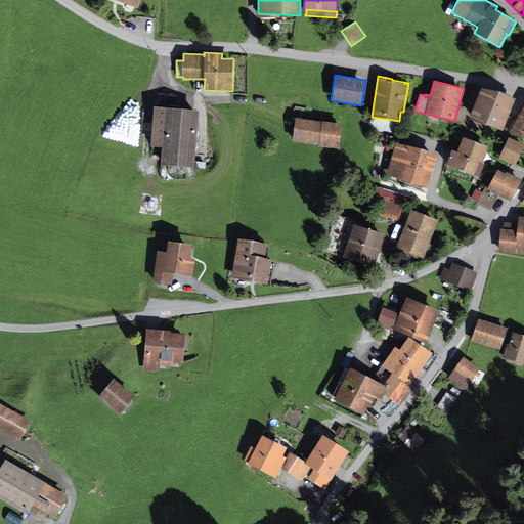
[(515,98),(481,86),(469,118),(486,125),(488,125),(503,130),(503,129),(508,130),(513,119),(514,119),(508,117),(515,98)]
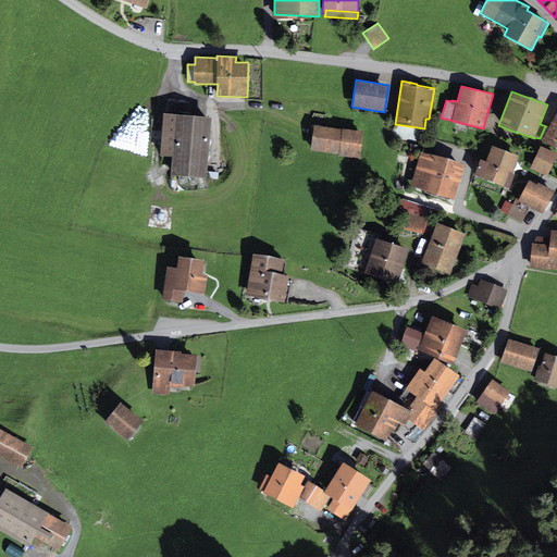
[(212,116),(163,112),(160,156),(172,157),(171,175),(207,177),(212,116)]
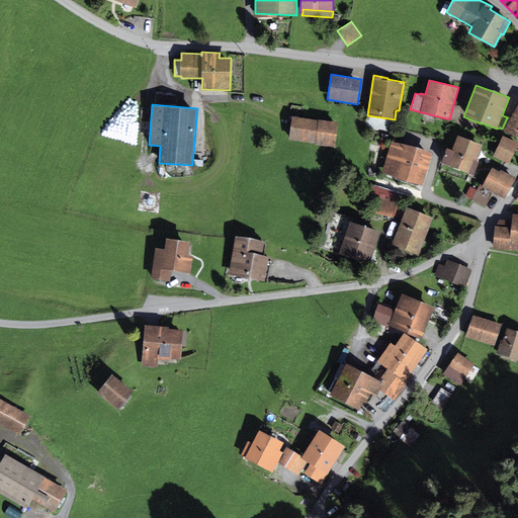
[(517,104),(510,119),(504,131),(517,138),(517,104)]
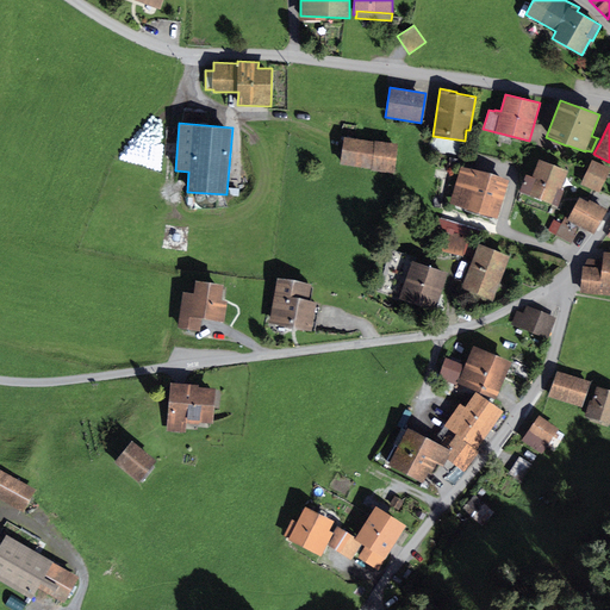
[(399,143),(343,136),(340,165),(372,169),(371,170),(394,174),(399,143)]
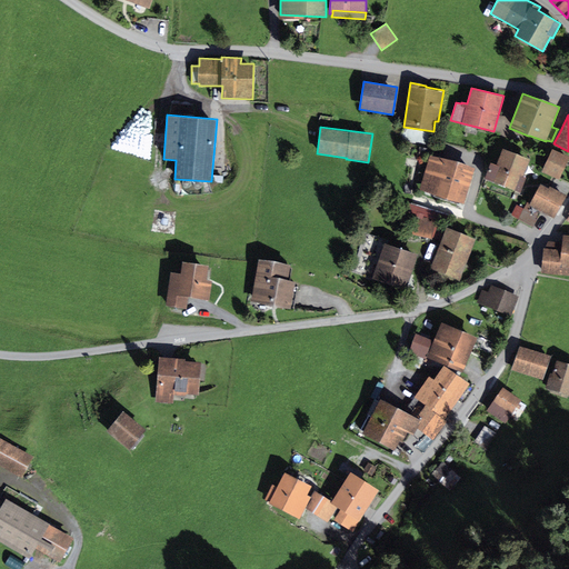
[(553,143),(560,131),(557,129),(551,141),(553,143)]
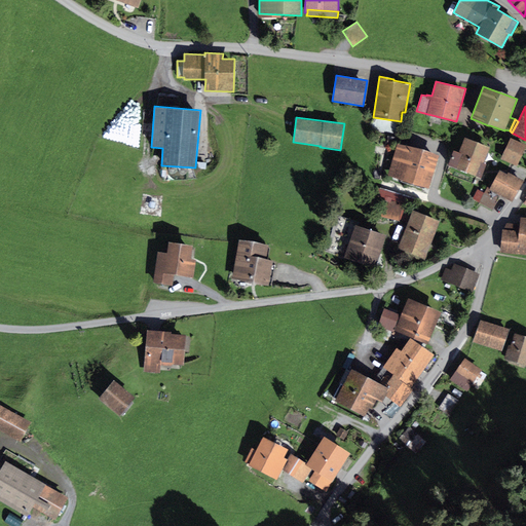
[(490,147),(464,138),(459,153),(453,151),(448,165),(481,178),(487,163),(484,162),(490,147)]
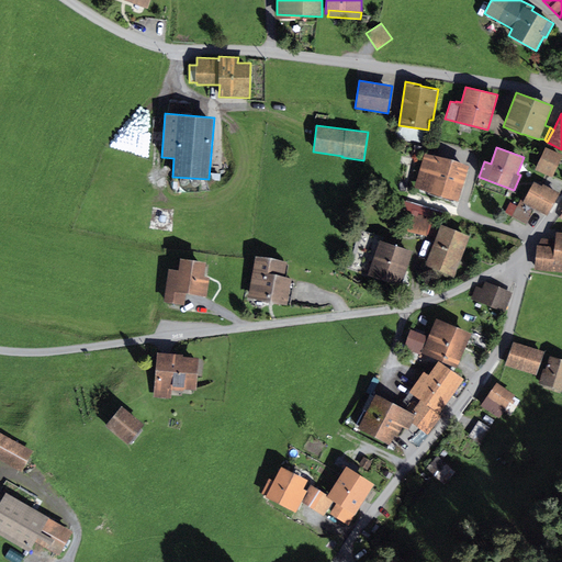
[(561,156),(561,155),(546,147),(536,170),(552,178),(561,156)]
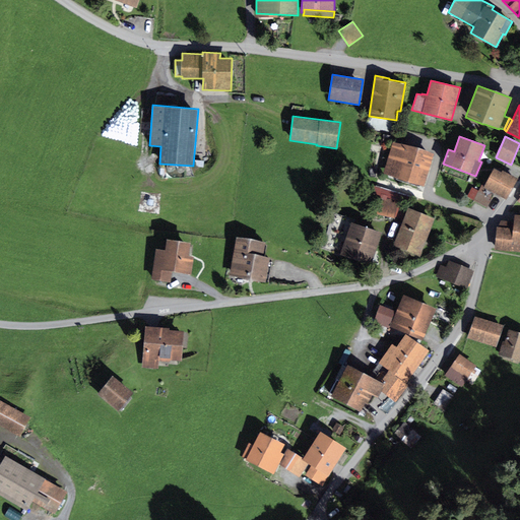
[(434,153),(392,141),(382,174),(424,186),(434,153)]
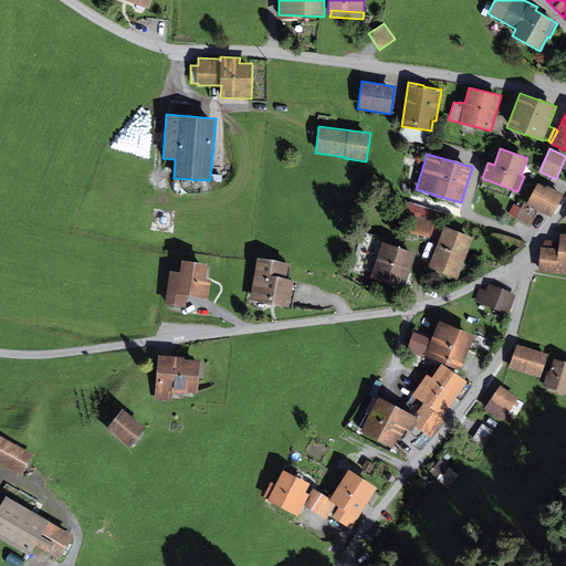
[(545,188),(537,184),(526,205),(523,203),(515,219),(531,227),(538,210),(552,217),(563,194),(546,186),(545,188)]
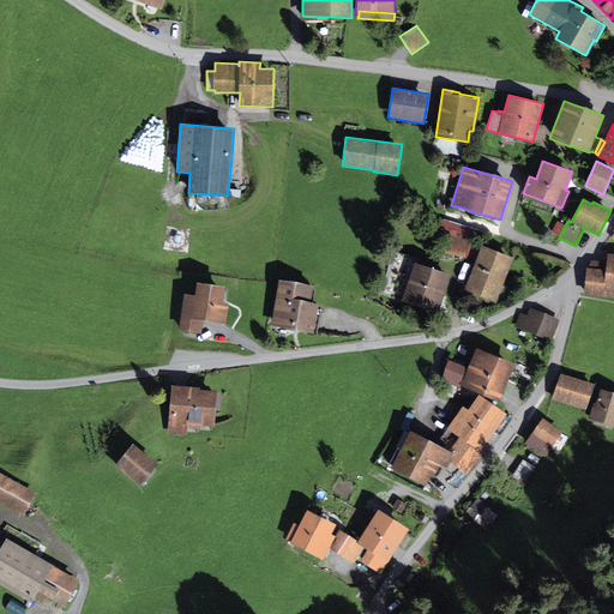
[(471,242),(447,235),(444,252),(468,258),(471,242)]
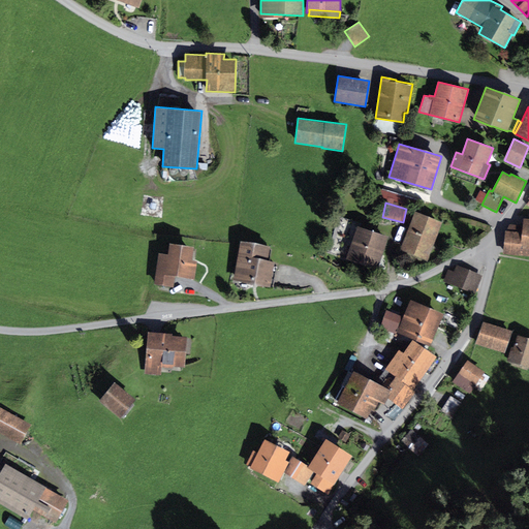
[(443,222),(415,212),(400,250),(428,260),(443,222)]
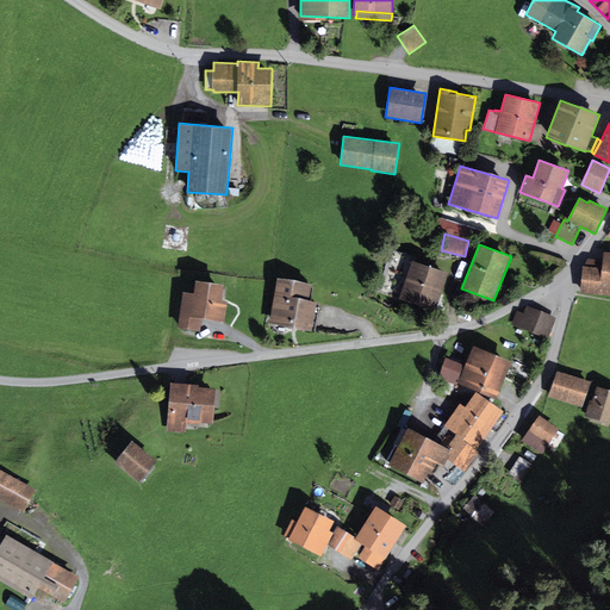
[(448,274),(415,262),(416,259),(391,250),(377,292),(435,312),(448,274)]
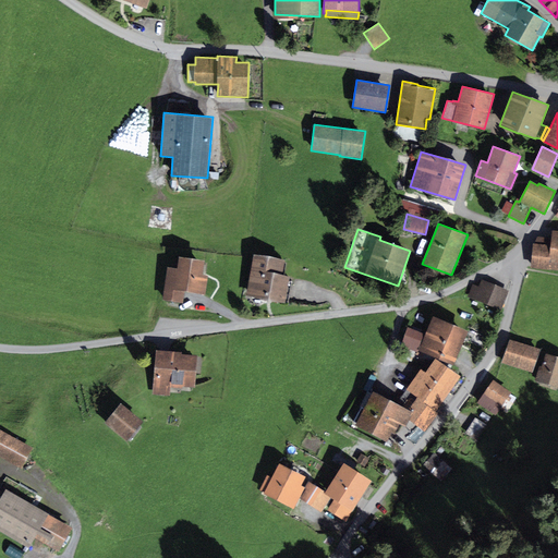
[(535,243),(532,243),(530,268),(557,270),(557,230),(553,230),(552,238),(537,237),(535,243)]
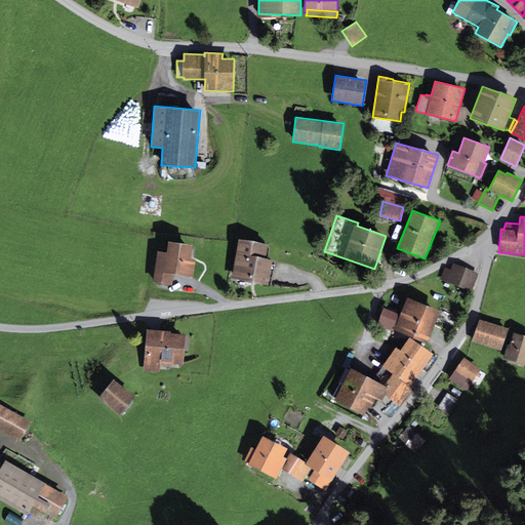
[(269,245),(239,239),(231,278),(269,285),(273,259),(266,258),(269,245)]
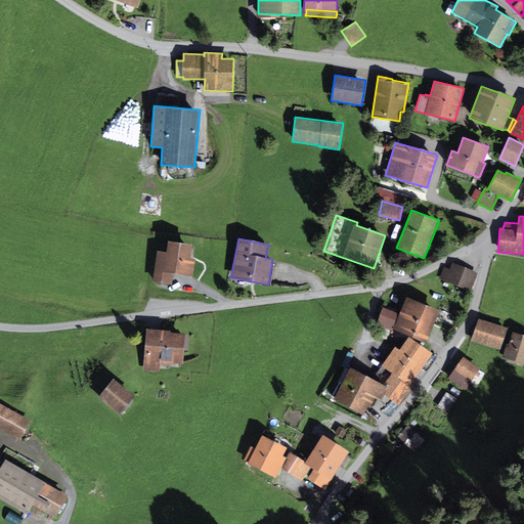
[(167,252),(157,251),(153,281),(172,284),(173,274),(193,277),(195,258),(190,257),(192,245),(169,242),(167,252)]
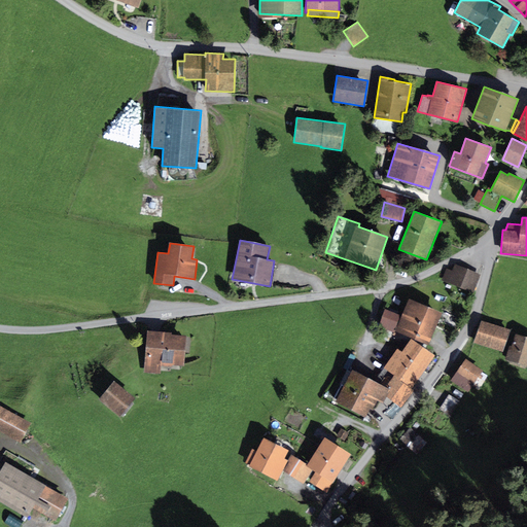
[(452,271),(446,269),(442,280),(473,292),(481,274),(455,265),(452,271)]
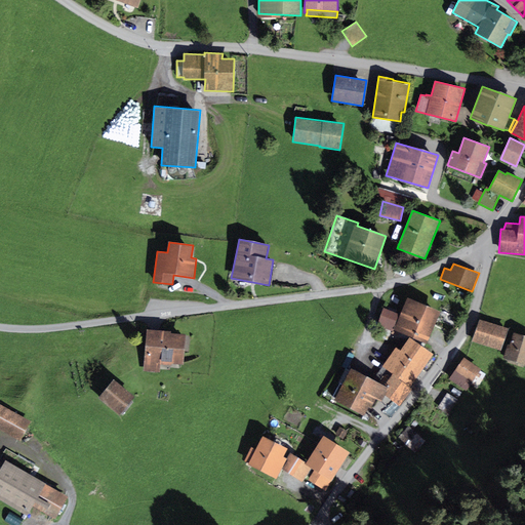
[(408,298),(394,330),(428,345),(441,312),(408,298)]
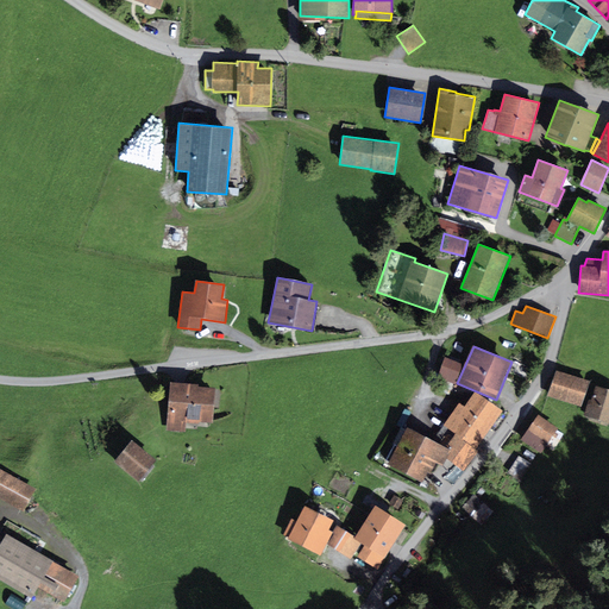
[(464,364),(445,357),(437,378),(456,384),(464,364)]
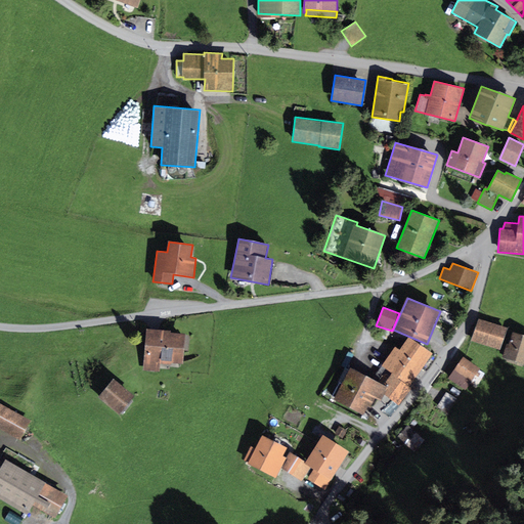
[(507,326),(477,318),(471,341),(500,349),(507,326)]
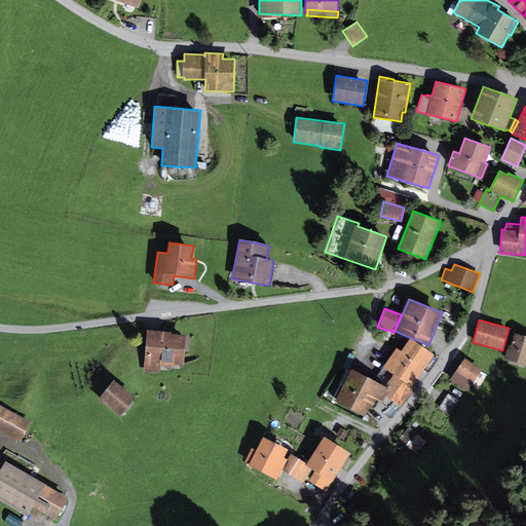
[(172,331),(147,329),(144,372),(160,373),(161,365),(172,366),(172,364),(184,365),(186,334),(172,333),(172,331)]
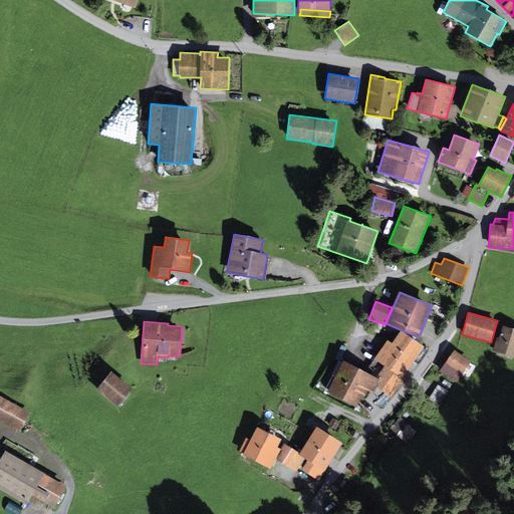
[(513,328),(503,325),(499,337),(496,336),(492,350),(513,356),(513,328)]
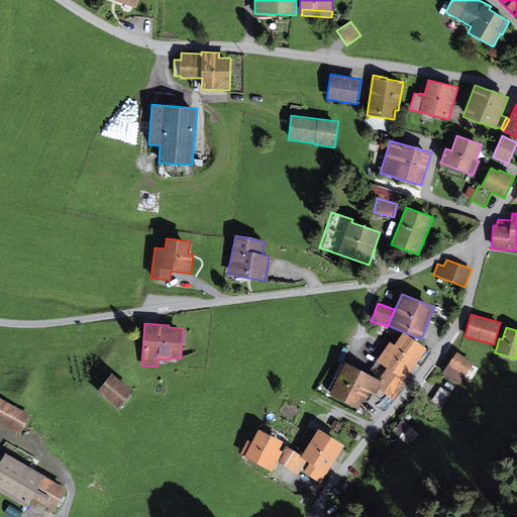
[(390,342),(377,360),(386,368),(404,382),(427,348),(403,333),(394,345),(390,342)]
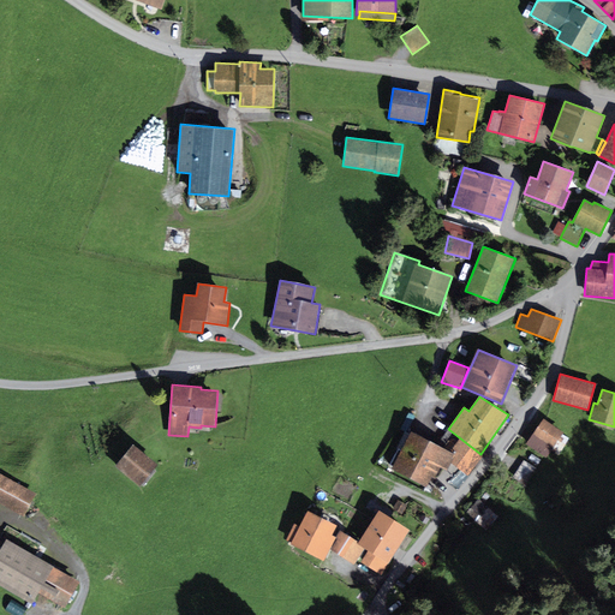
[(565,433),(544,419),(526,445),(547,458),(565,433)]
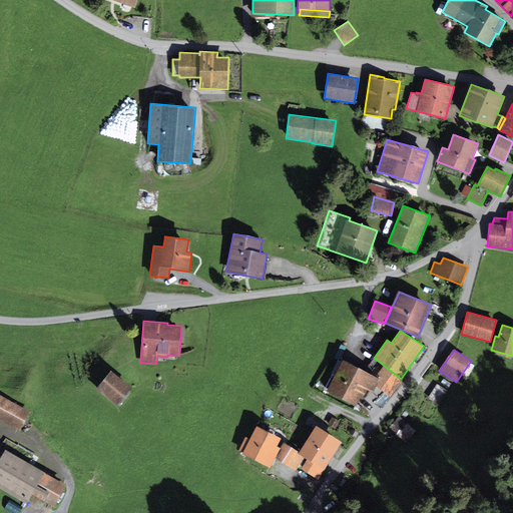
[(375,377),(339,358),(331,374),(335,376),(327,391),(356,405),(360,397),(365,400),(369,391),(373,393),(377,386),(380,379),(375,377)]
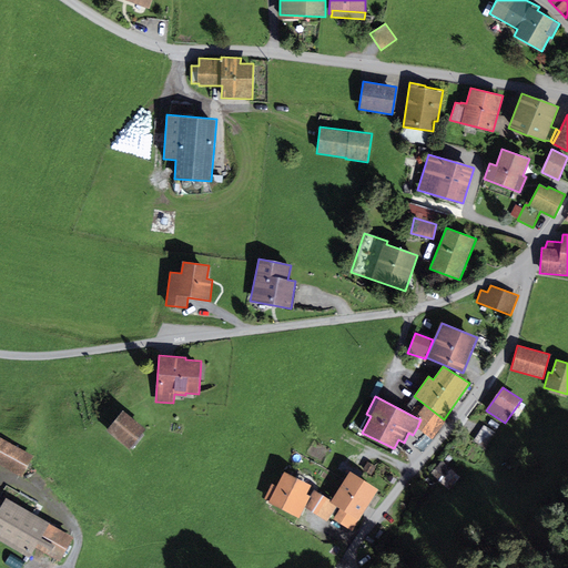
[(421,419),(417,427),(432,438),(446,422),(444,419),(424,404),(415,417),(421,419)]
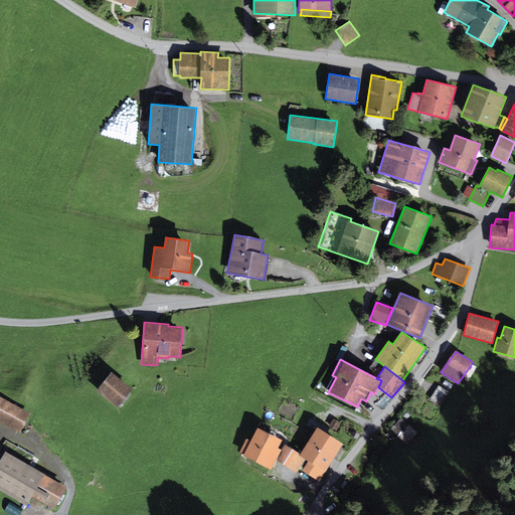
[(112,372),(96,390),(117,407),(132,389),(112,372)]
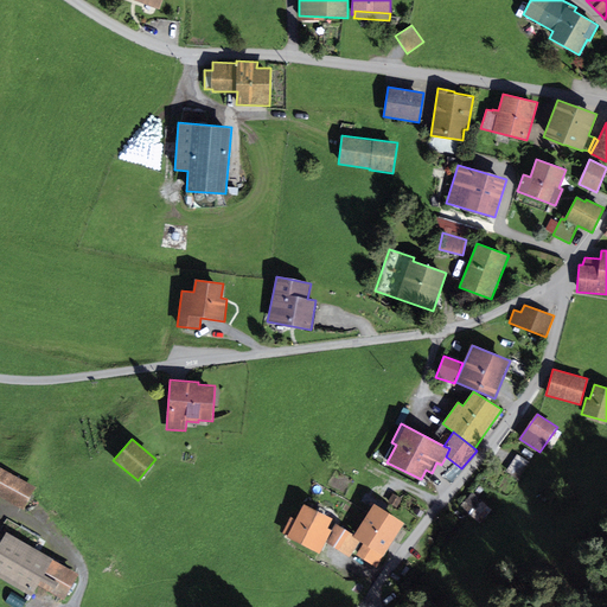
[(36,487),(0,467),(0,497),(24,510),(36,487)]
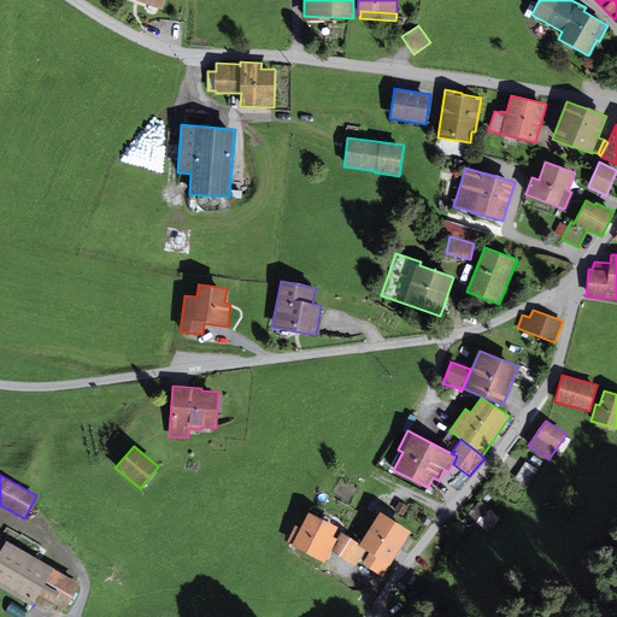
[(487,532),(499,518),(480,499),(466,512),(487,532)]
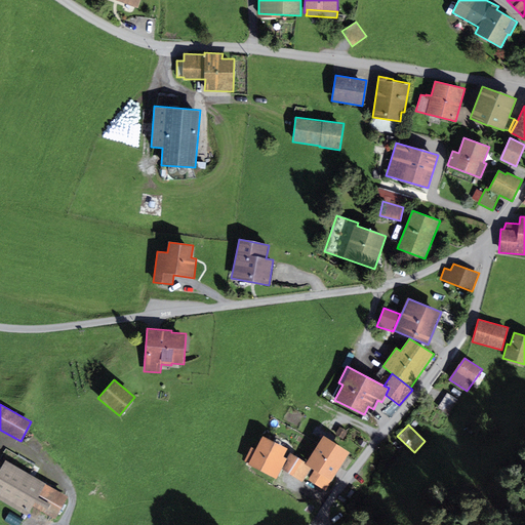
[(287,449),(263,436),(255,449),(251,447),(244,461),(248,463),(247,465),(276,480),(282,469),(287,458),(283,456),(287,449)]
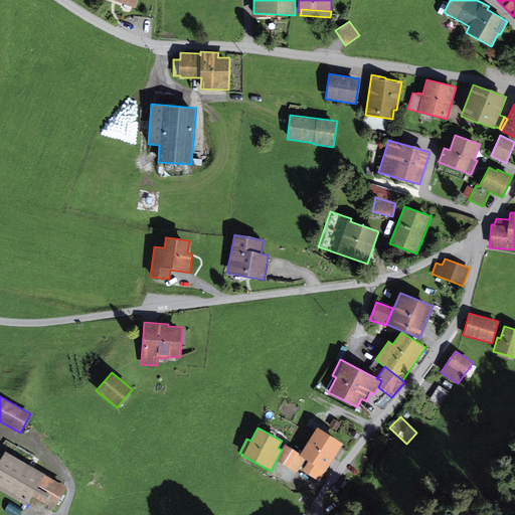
[(300,454),(299,455),(306,459),(308,461),(302,471),(319,482),(343,444),(317,427),(300,454)]
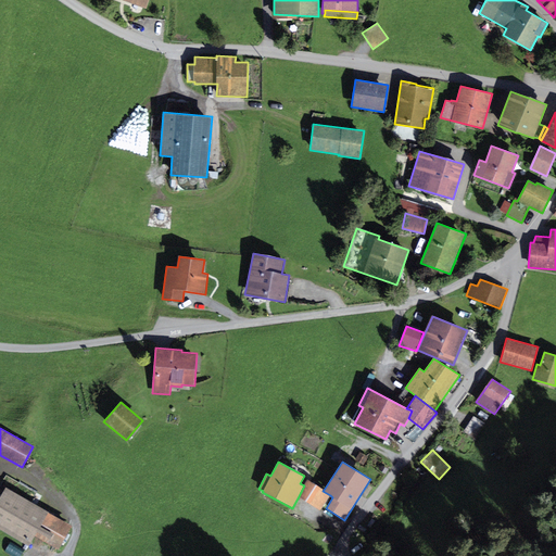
[(324,490),(307,479),(304,485),(299,496),(320,510),(330,495),(323,491),(324,490)]
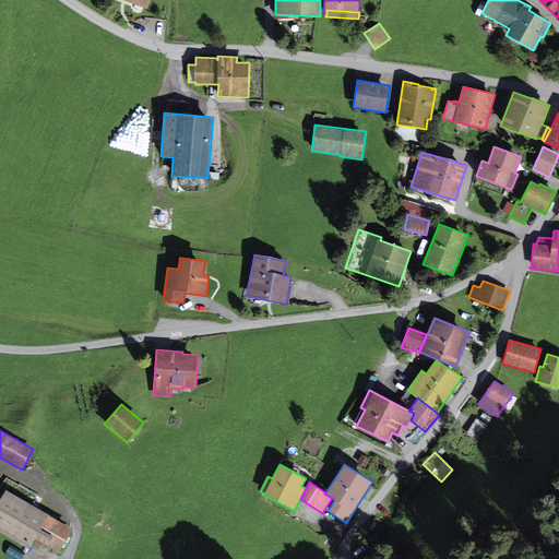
[(73,528),(6,489),(0,498),(0,533),(28,549),(35,538),(59,552),(73,528)]
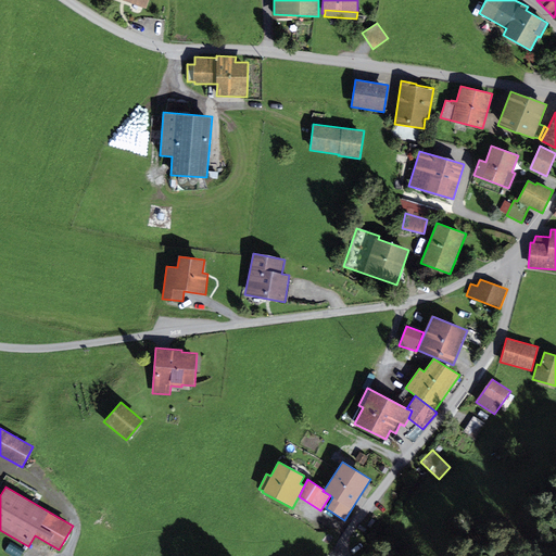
All buildings are outlined.
